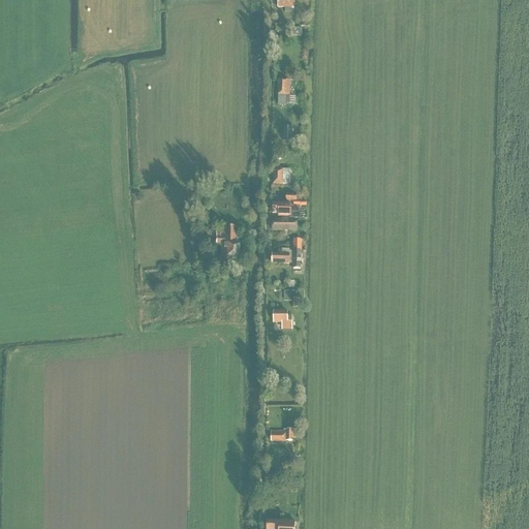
[(278,0),(278,7),(285,7),(285,12),(291,12),(291,8),(294,8),(294,0),(278,0)]
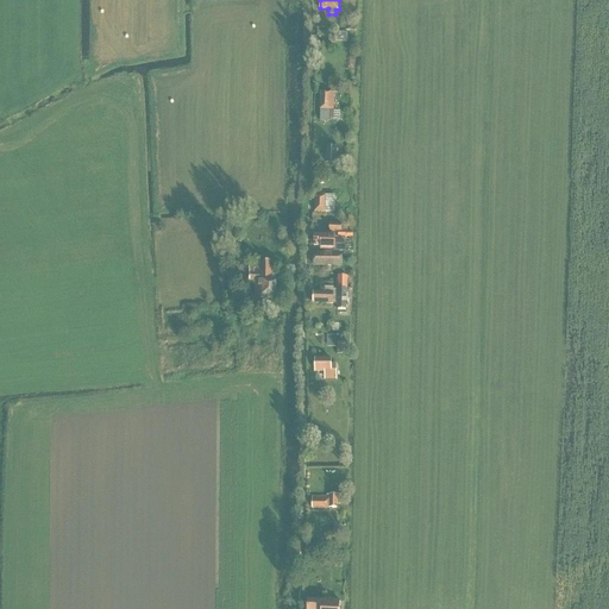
[(347,32),(336,32),(336,42),(347,42),(347,32)]
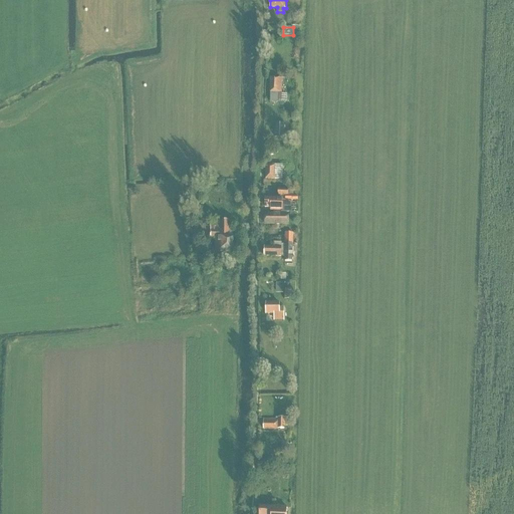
[(283,78),(279,78),(271,77),(270,101),(279,101),(279,100),(282,100),(282,92),(283,78)]
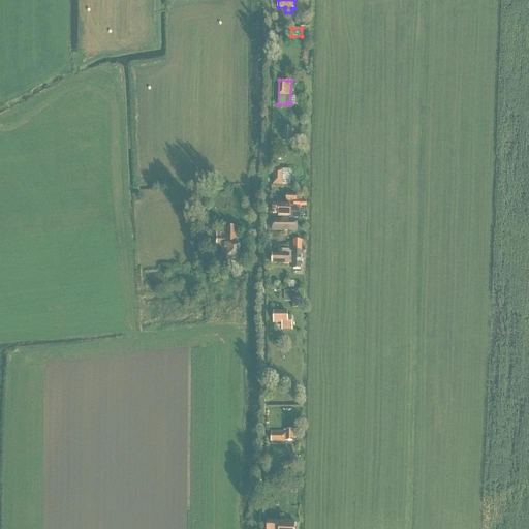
[(291,142),(292,127),(284,127),(284,142),(291,142)]
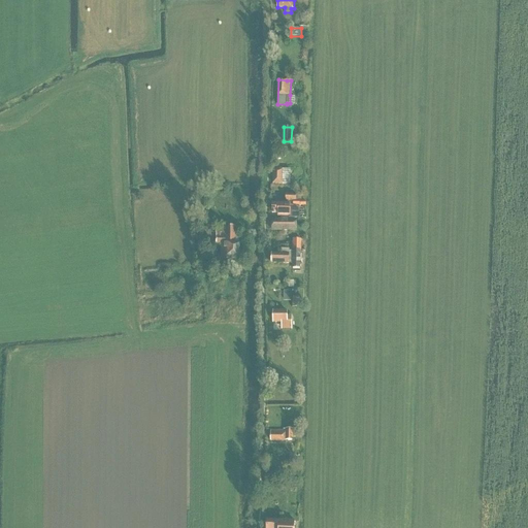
[(289,170),(283,170),(273,170),(273,184),(289,184),(289,170)]
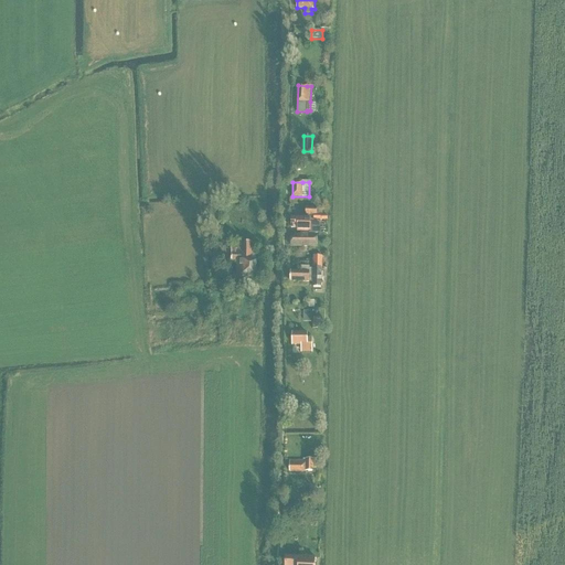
[(307,221),(307,217),(291,217),(291,227),(298,227),(298,231),(310,231),(310,233),(320,233),(320,225),(310,225),(310,221),(307,221)]
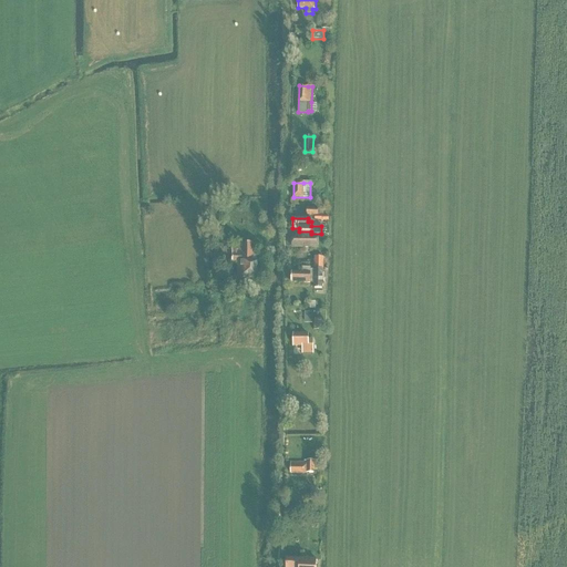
[(318,247),(318,236),(294,235),(294,247),(318,247)]
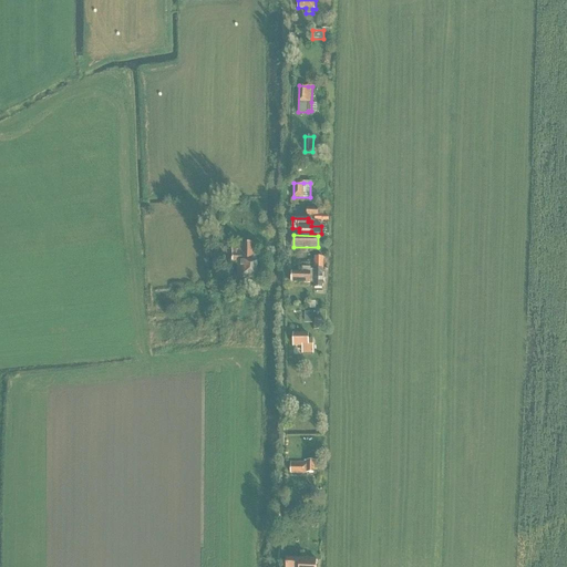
[(257,281),(258,263),(253,263),(253,244),(240,244),(240,251),(234,251),(233,264),(238,264),(237,281),(257,281)]
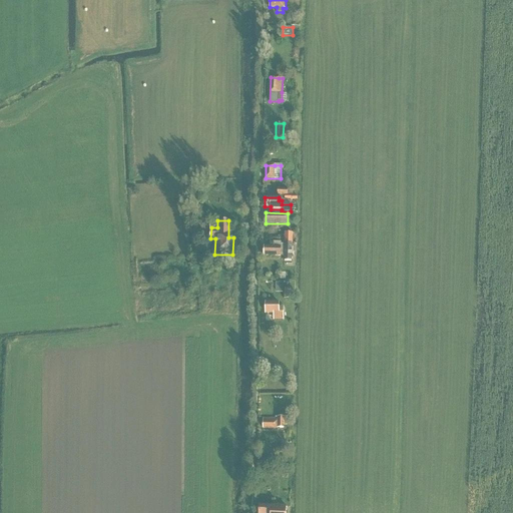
[(294,243),(294,232),(285,232),(285,243),(294,243)]
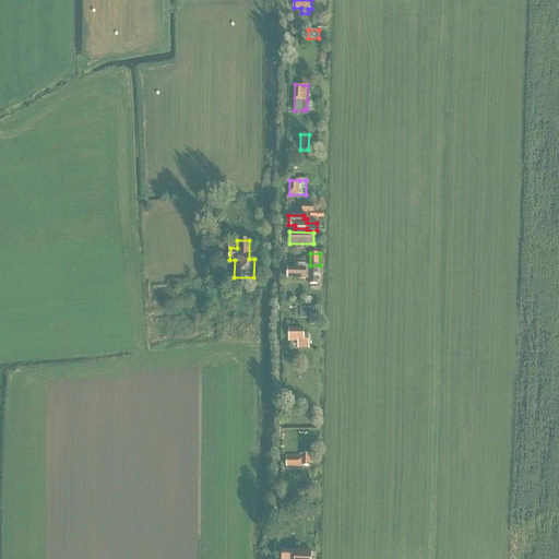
[(307,278),(307,269),(306,269),(307,263),(298,263),(298,268),(287,268),(287,278),(307,278)]
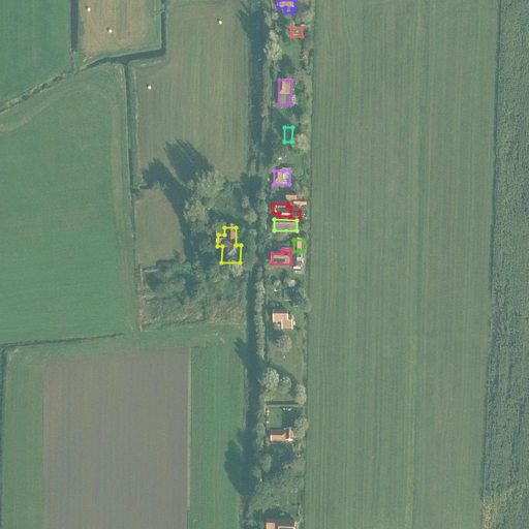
[(303,254),(294,254),(294,265),(303,265),(303,254)]
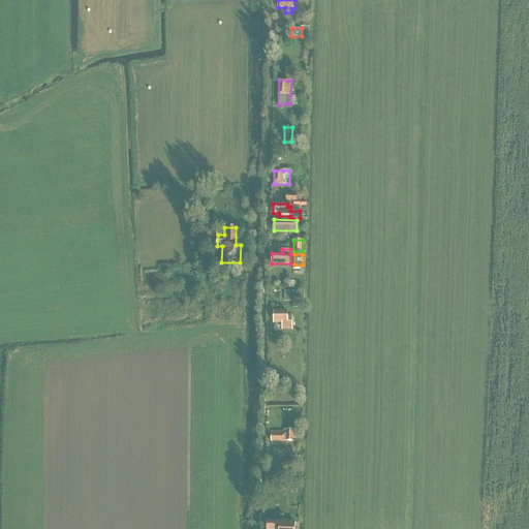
[(282,329),(291,329),(291,317),(287,317),(287,312),(274,312),(274,322),(282,322),(282,329)]
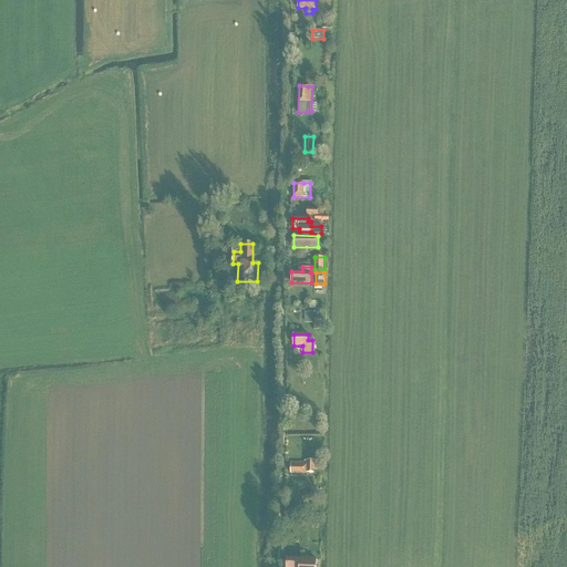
[(316,473),(316,460),(308,460),(308,462),(291,462),(291,472),(316,473)]
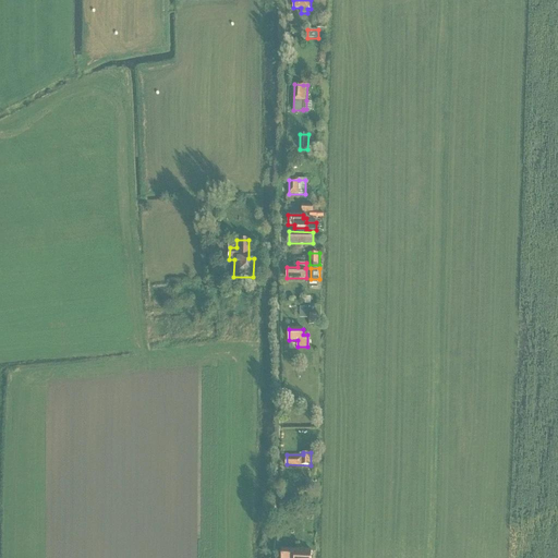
[(312,498),(303,498),(303,507),(312,507),(312,498)]
